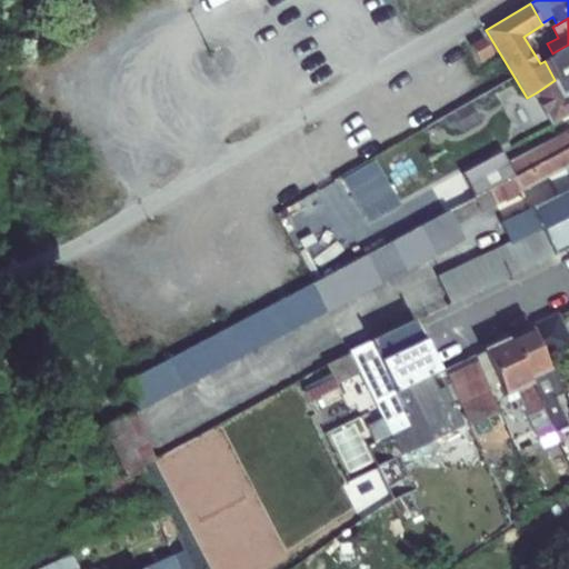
[(469,42),(479,63),(495,56),(485,35),(469,42)]
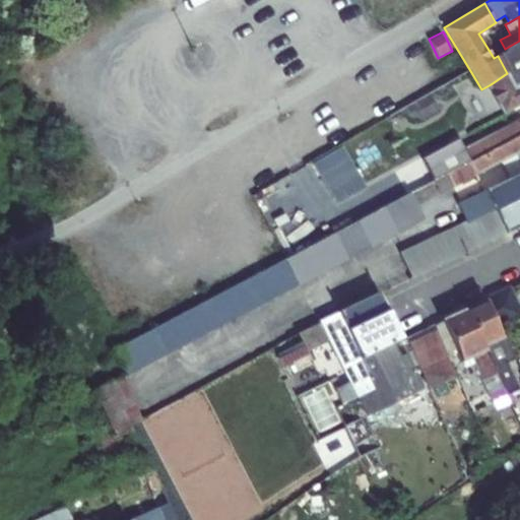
[(519,41),(505,49),(506,52),(500,55),(516,85),(519,83),(519,82),(519,41)]
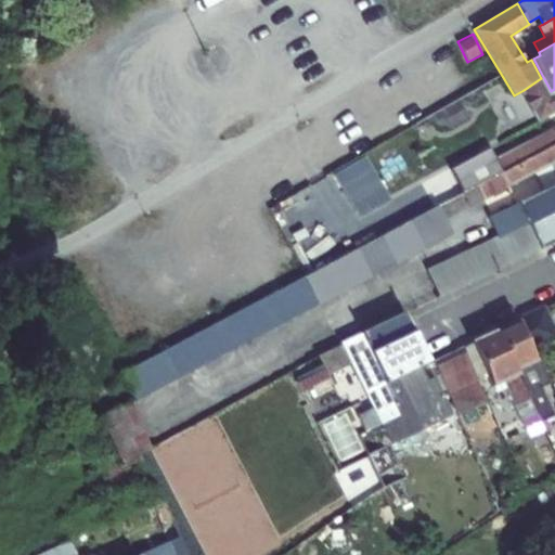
[(524,90),(531,103),(549,92),(541,78),(524,90)]
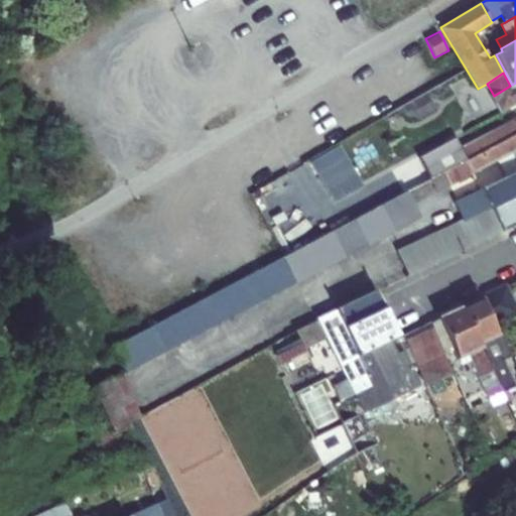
[(498,113),(515,104),(515,85),(515,83),(512,85),(510,86),(494,96),(498,113)]
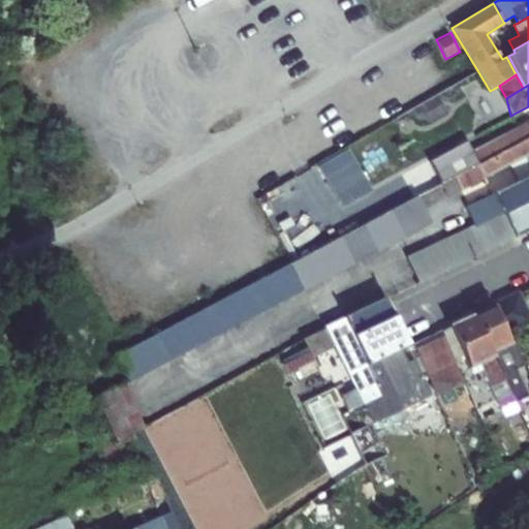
[(426,118),(428,122),(445,112),(437,95),(413,109),(419,121),(426,118)]
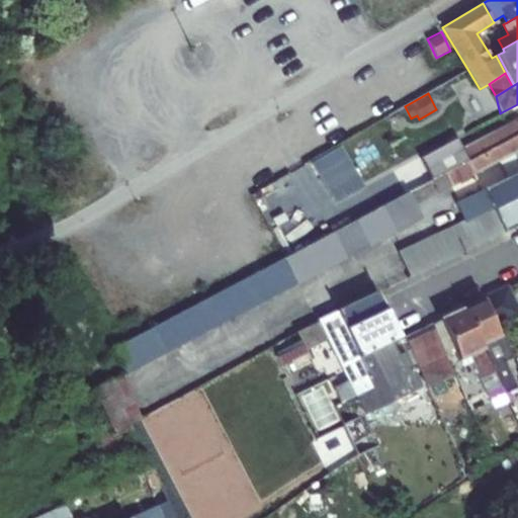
[(517,117),(462,148),(468,161),(517,134),(517,117)]
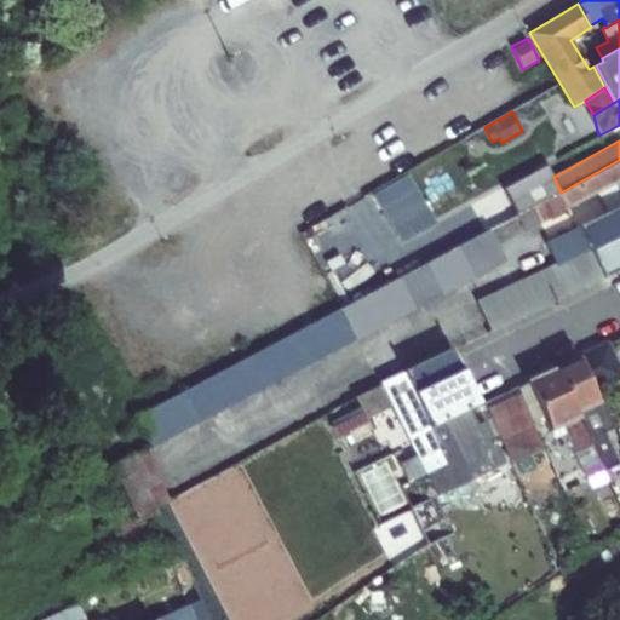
[(517,170),(523,179),(547,166),(543,156),(517,170)]
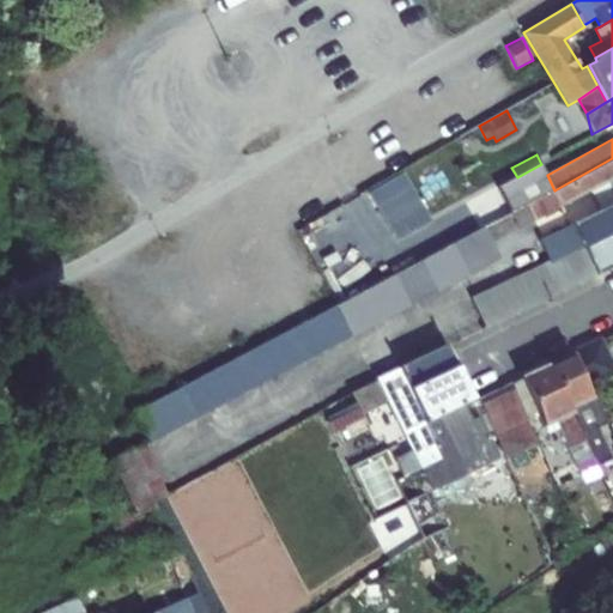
[(562,205),(608,181),(612,177),(612,158),(554,190),(562,205)]
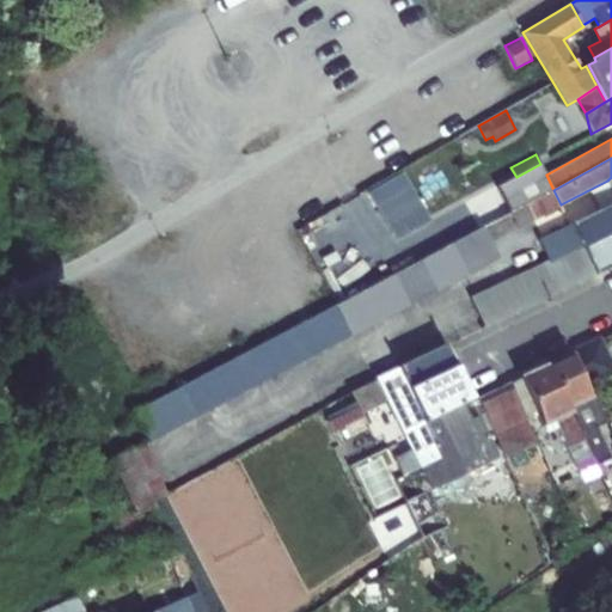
[(546,175),(540,164),(516,177),(497,187),(510,212),(554,190),(546,175)]
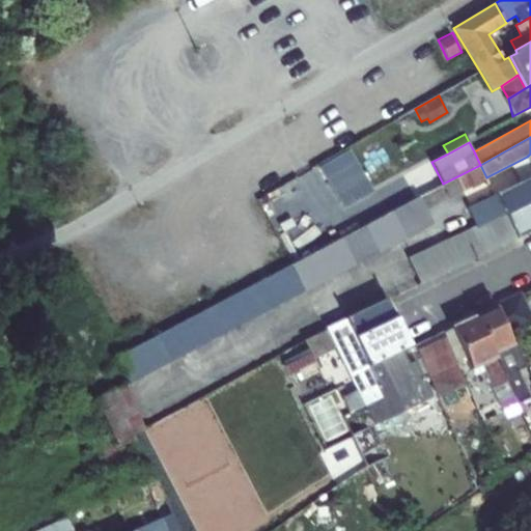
[(348,149),(320,167),(337,195),(366,177),(348,149)]
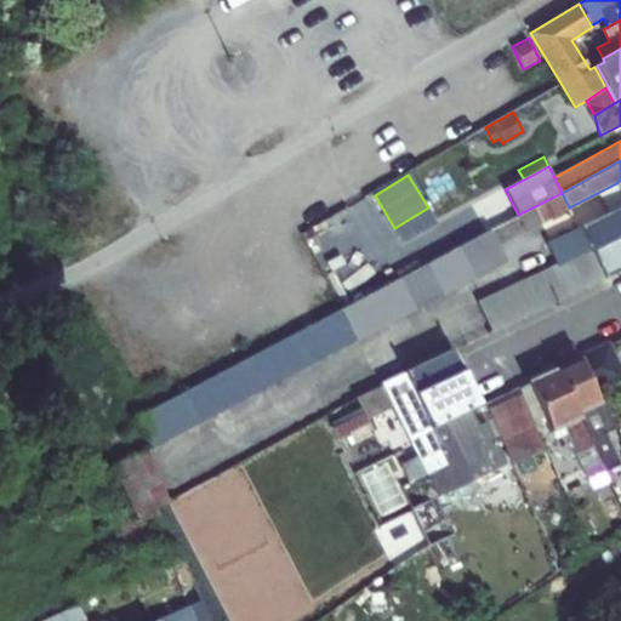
[(569,208),(562,193),(518,215),(517,216),(524,231),(569,208)]
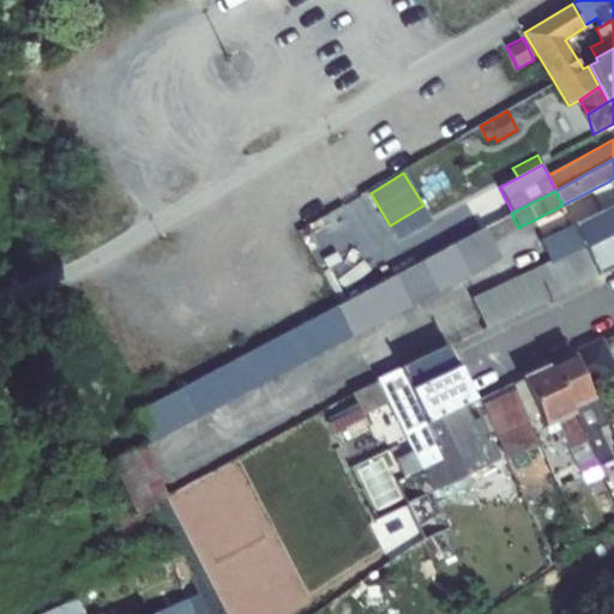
[(597,275),(613,266),(613,205),(575,224),(597,275)]
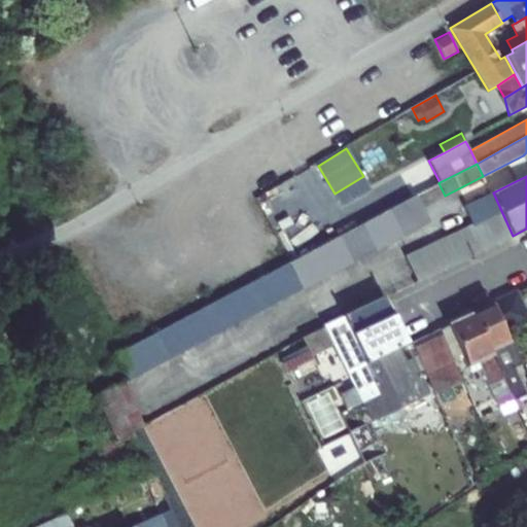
[(463,207),(471,222),(405,254),(417,281),(513,236),(493,192),(463,207)]
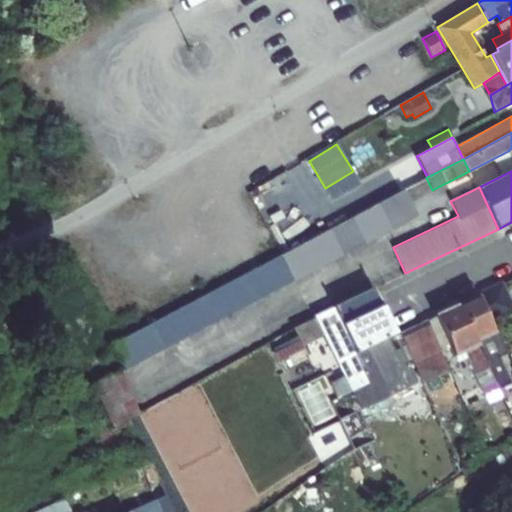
[(281,255),(294,280),(390,230),(390,229),(417,214),(404,189),(312,239),(281,255)]
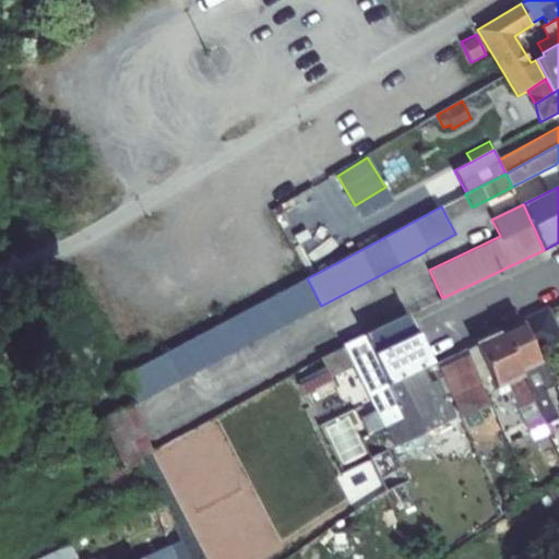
[(135,403),(321,306),(307,278),(121,376),(135,403)]
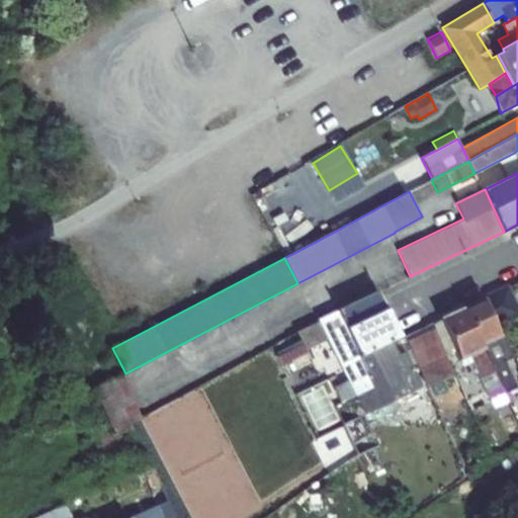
[(517,308),(507,284),(487,295),(500,324),(517,315),(517,308)]
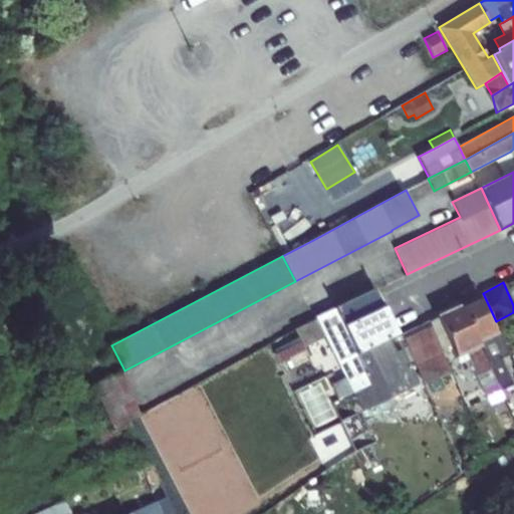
[(373,290),(335,308),(357,355),(390,339),(397,336),(373,290)]
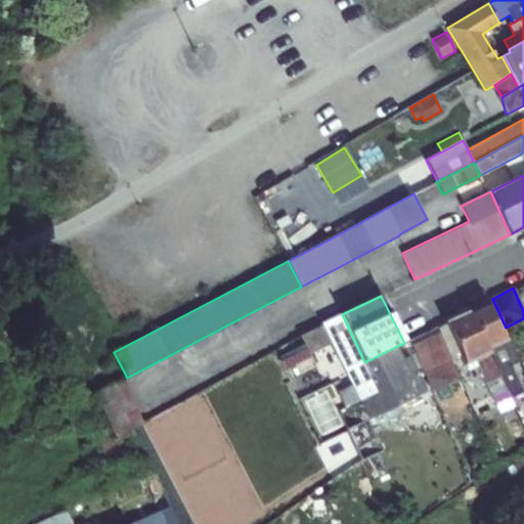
[(488,304),(469,312),(487,349),(505,341),(505,338),(488,304)]
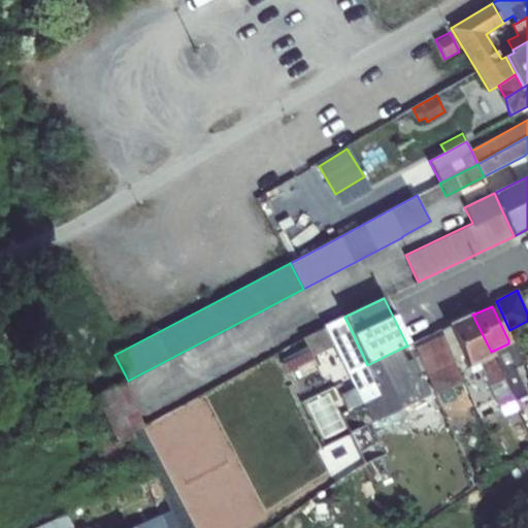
[(472,315),(449,325),(467,367),(479,362),(492,355),(491,352),(472,315)]
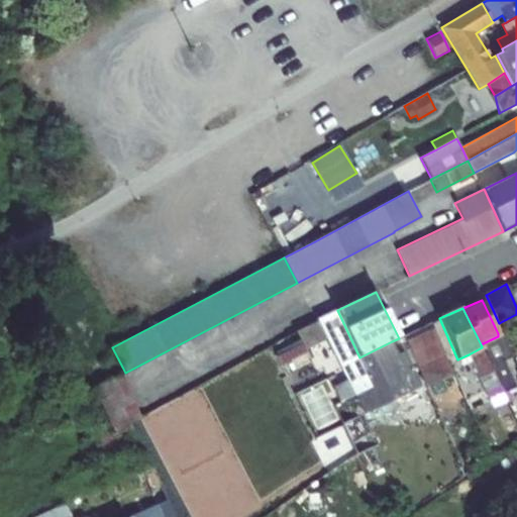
[(359,357),(337,310),(318,319),(327,337),(347,380),(356,398),(364,413),(422,386),(405,350),(398,353),(392,341),(359,357)]
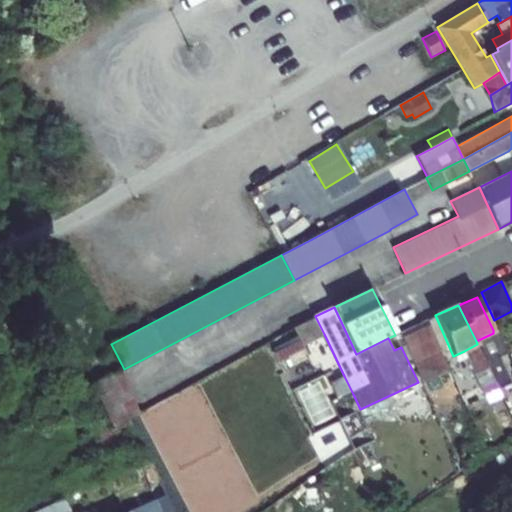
[(426,320),(445,361),(453,356),(435,315),(426,320)]
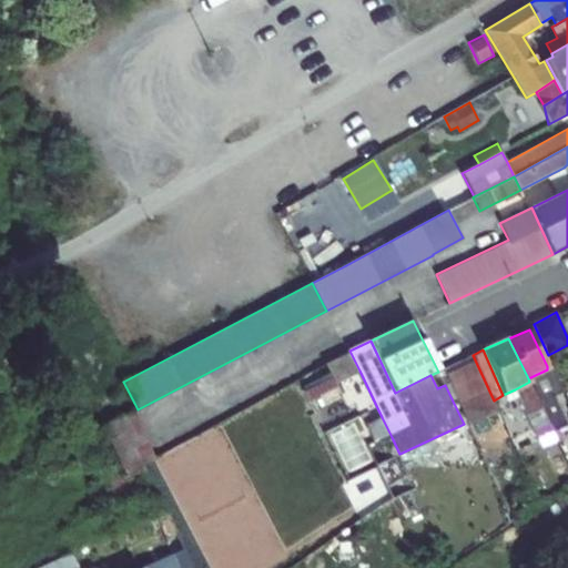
[(333,383),(359,371),(350,351),(323,362),(333,383)]
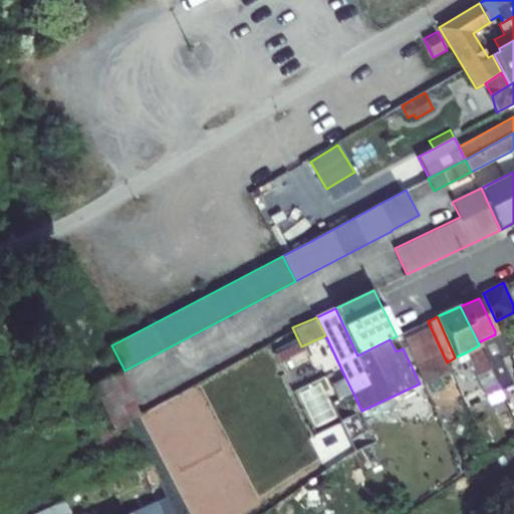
[(428,321),(403,334),(425,384),(451,371),(447,362),(428,321)]
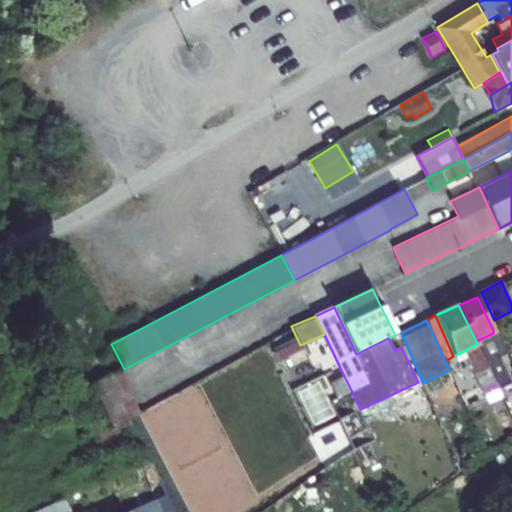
[(477,344),(488,368),(495,381),(499,389),(511,383),(500,358),(508,353),(497,328),(493,330),(493,333),(476,341),(477,344)]
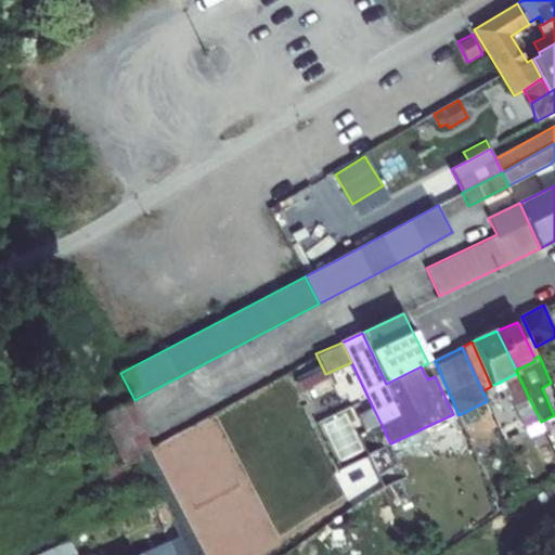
[(322,370),(295,379),(306,405),(333,395),(322,370)]
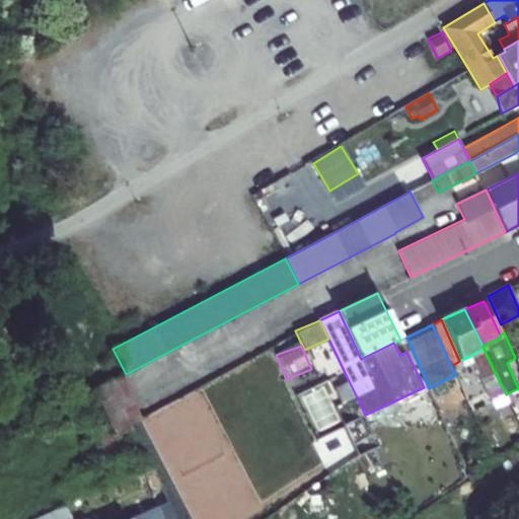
[(484,349),(470,356),(482,379),(495,373),(484,349)]
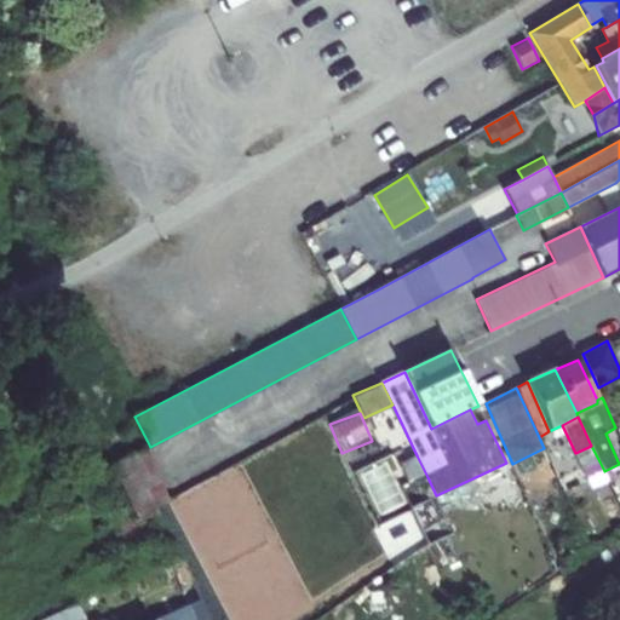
[(591,446),(575,453),(583,469),(600,461),(591,446)]
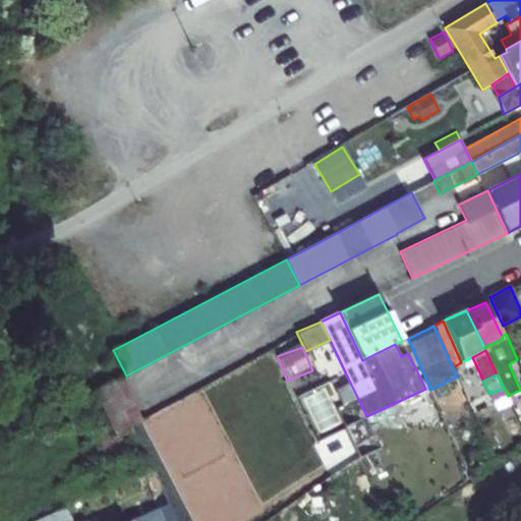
[(94,391),(114,433),(142,420),(122,378),(94,391)]
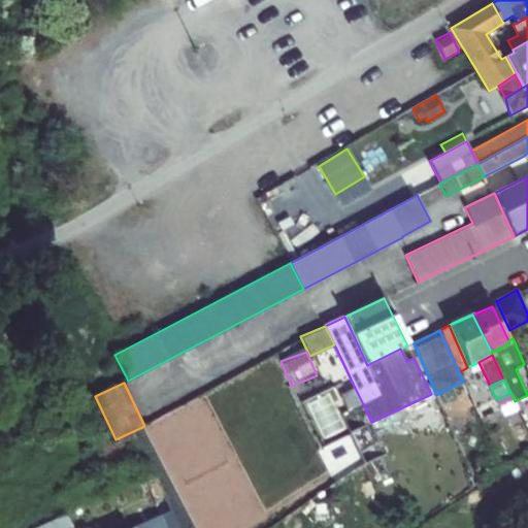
[(355,388),(338,395),(348,415),(364,406),(355,388)]
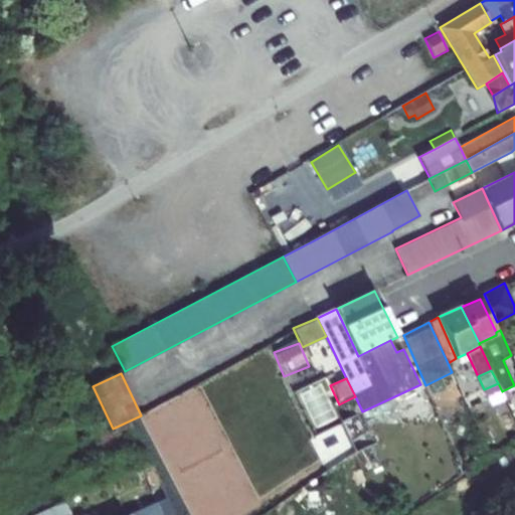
[(514,388),(504,394),(514,415),(514,388)]
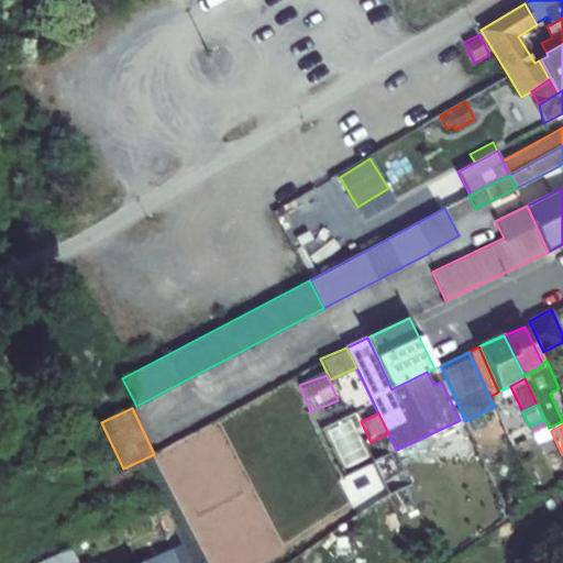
[(378,457),(396,450),(388,433),(371,442),(378,457)]
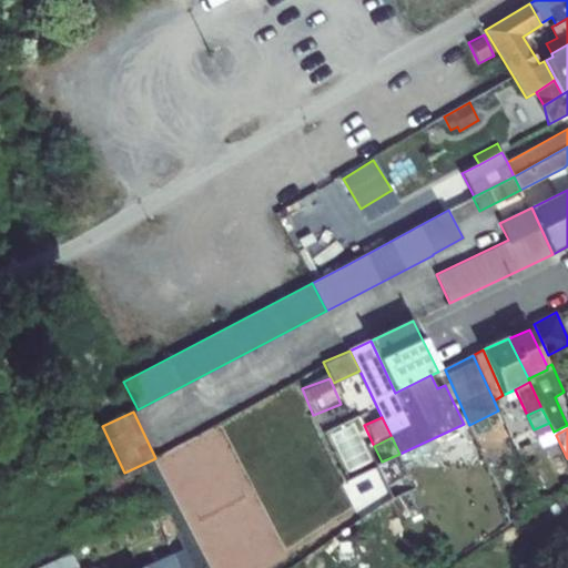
[(89,563),(91,567),(108,567),(122,561),(117,549),(89,563)]
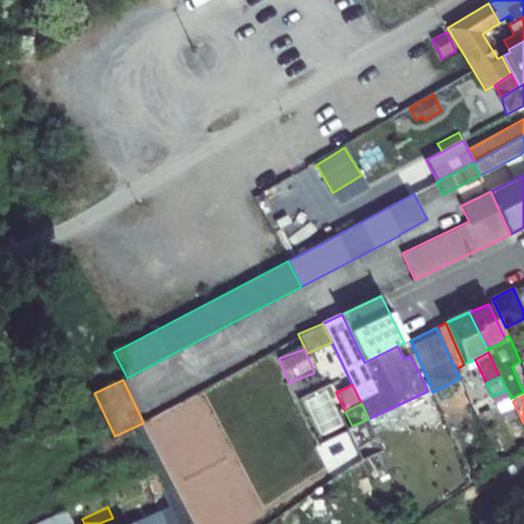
[(35,523),(70,523),(64,511),(35,523)]
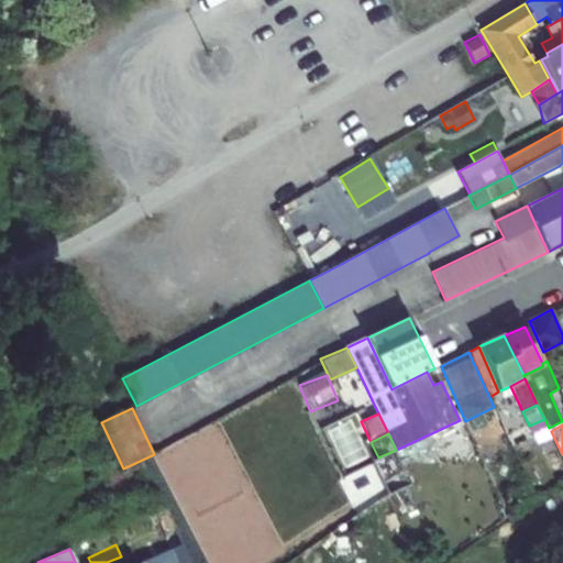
[(176,562),(173,552),(144,562),(176,562)]
